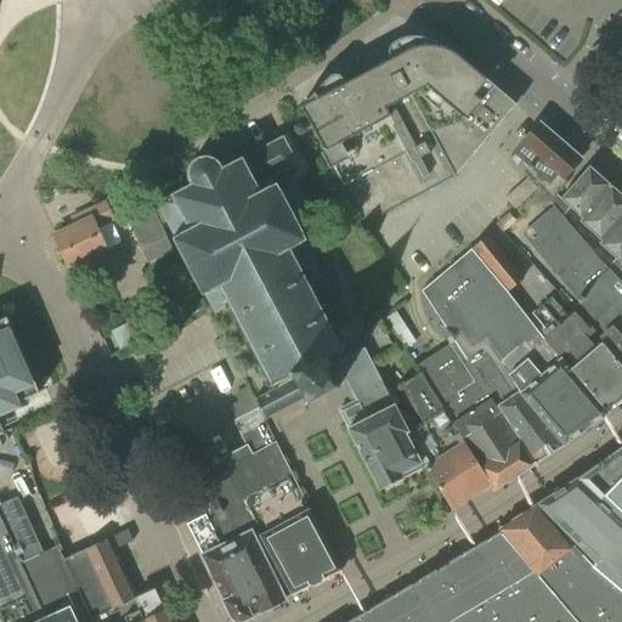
[(413,38),(410,37),(405,37),(397,37),(403,46),(298,103),(309,123),(362,221),(452,173),(518,105),(509,97),(463,56),(459,54),(456,51),(448,47),(441,44),(437,43),(429,40),(422,39),(413,38)]
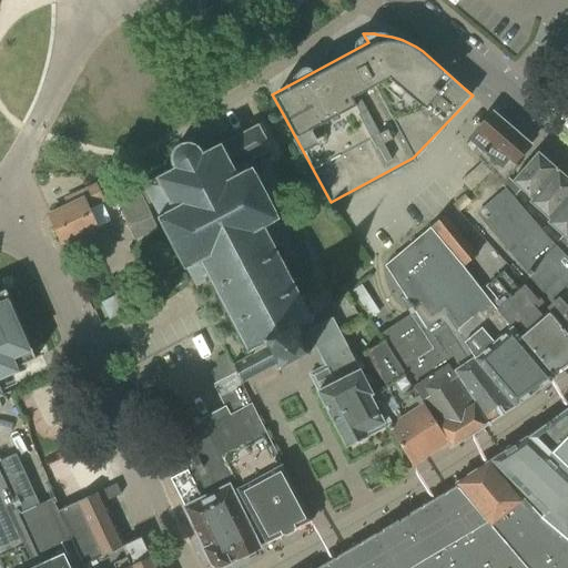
[(494,114),(470,140),(479,148),(474,153),(503,185),(508,180),(508,179),(519,166),(516,163),(530,146),(507,127),(507,125),(494,114)]
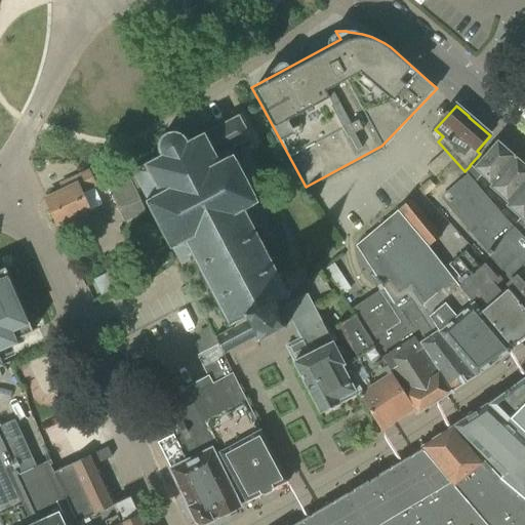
[(214,337),(218,346),(224,356),(256,338),(256,342),(259,344),(260,338),(271,333),(281,328),(286,329),(287,326),(286,325),(283,324),(277,313),(279,307),(276,303),(286,297),(288,300),(291,298),(289,295),(290,294),(289,294),(293,292),(292,291),(298,288),(297,282),(294,275),(288,272),(283,275),(283,273),(279,276),(272,261),(276,259),(274,256),(271,258),(264,245),(267,243),(266,240),(261,242),(254,230),(267,224),(257,205),(259,204),(235,156),(232,157),(229,152),(252,139),(239,116),(187,143),(182,137),(179,136),(175,135),(169,135),(167,136),(165,139),(163,144),(161,148),(161,151),(162,155),(162,157),(133,173),(149,201),(147,203),(171,251),(173,250),(183,268),(195,261),(201,274),(198,275),(200,279),(203,277),(210,290),(207,291),(208,295),(211,292),(218,306),(215,308),(217,311),(220,310),(228,323),(224,325),(226,328),(229,326),(230,327),(231,327),(232,328),(214,337)]
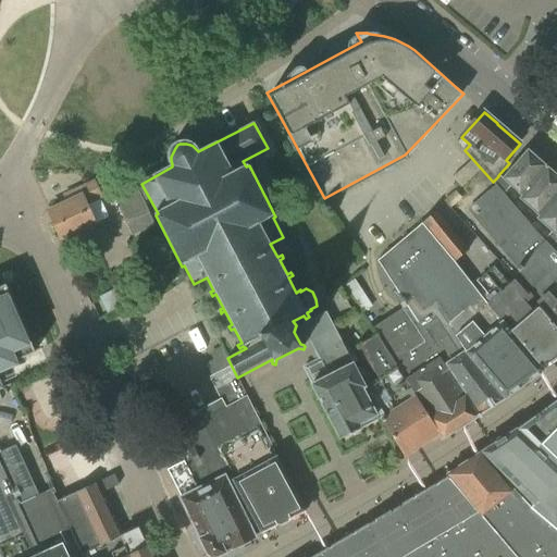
[(498,176),(493,182),(496,186),(500,190),(506,184),(510,187),(521,197),(519,199),(539,217),(535,219),(552,233),(555,236),(547,245),(551,248),(556,240),(556,175),(547,168),(546,169),(545,166),(546,166),(536,158),(528,150),(527,151),(502,178),(498,175),(498,176)]
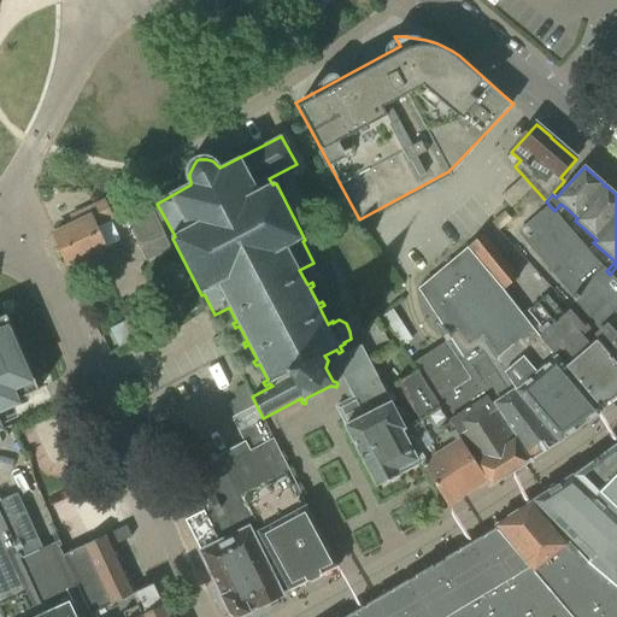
[(522,177),(500,197),(510,207),(532,188),(522,177)]
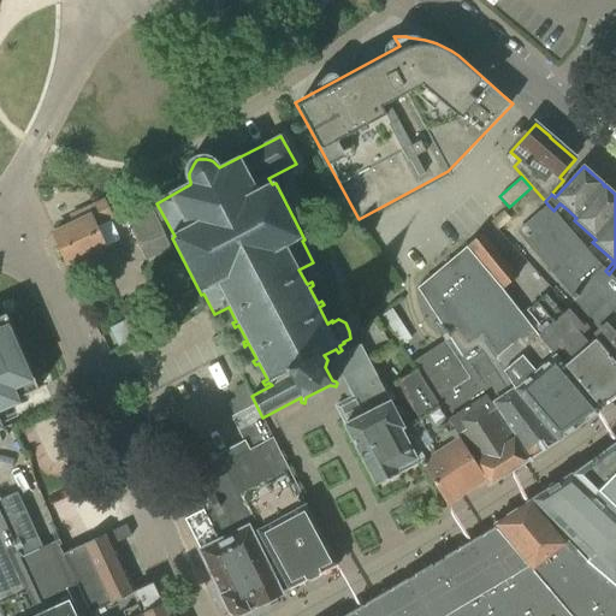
[(105,248),(94,225),(110,218),(111,218),(110,215),(122,209),(140,248),(165,236),(150,207),(147,199),(147,197),(129,206),(126,200),(120,202),(107,209),(104,202),(87,209),(72,217),(75,224),(53,235),(59,247),(67,266),(87,256),(89,260),(102,254),(100,250),(105,248)]
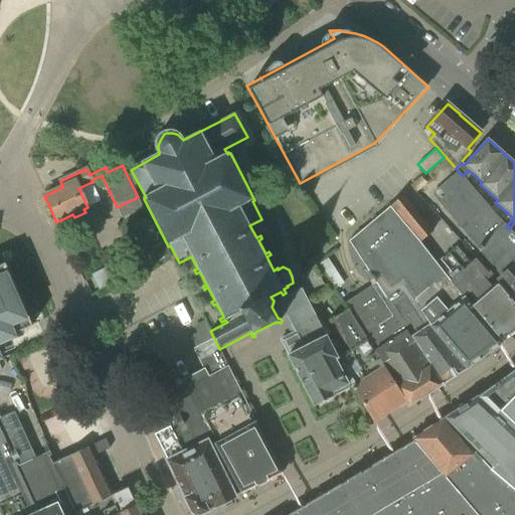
[(459,173),(434,194),(479,247),(478,248),(501,277),(497,280),(514,300),(514,236),(513,233),(509,229),(506,226),(466,181),(463,176),(459,172),(459,173)]
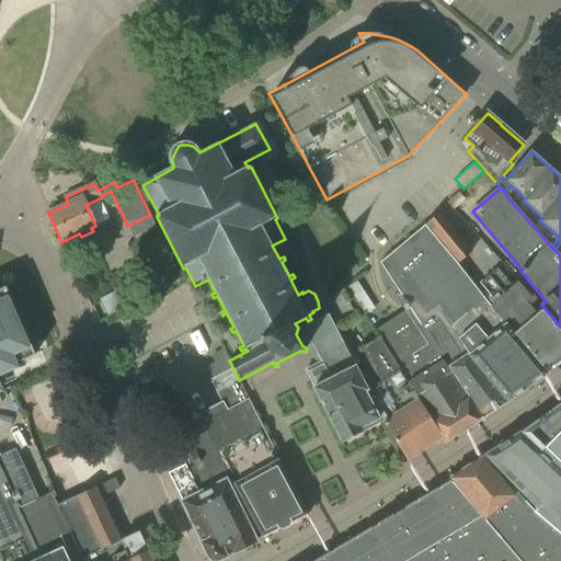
[(459,194),(448,203),(454,209),(465,201),(459,194)]
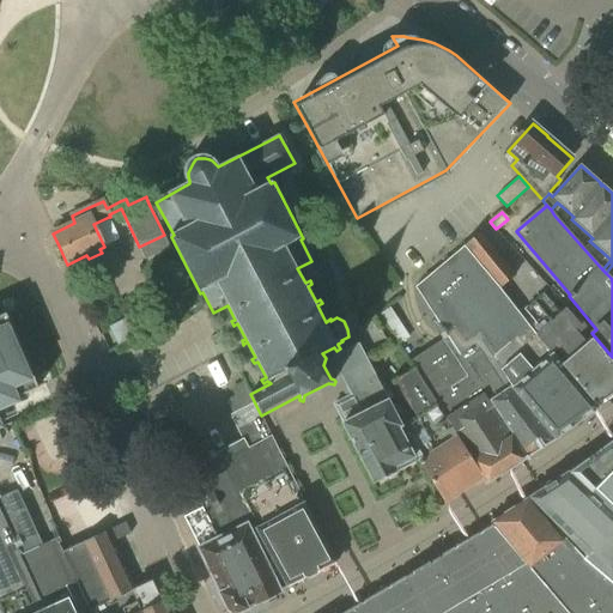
[(481,231),(463,247),(498,289),(516,274),(481,231)]
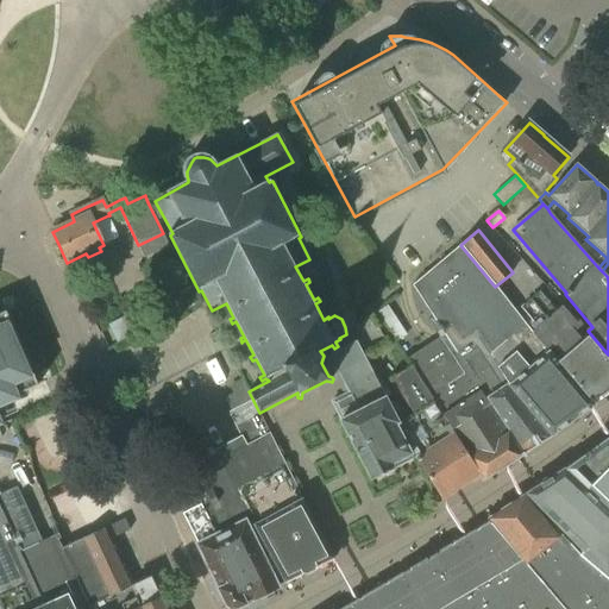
[(431,315),(438,326),(450,319),(460,336),(476,325),(491,346),(500,370),(510,383),(510,384),(553,435),(557,433),(583,413),(594,405),(592,403),(595,402),(533,332),(531,333),(526,326),(494,287),(495,287),(460,245),(413,286),(431,315)]
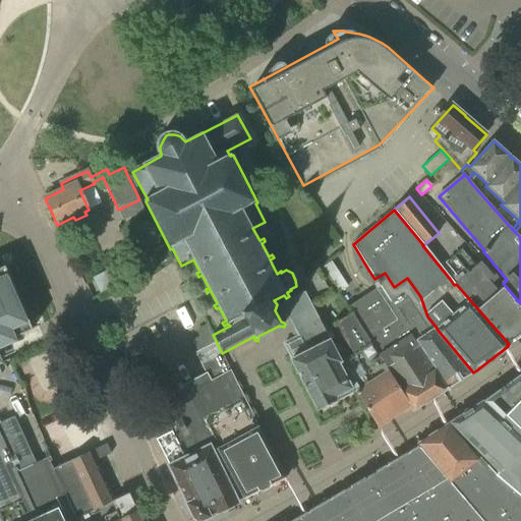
[(509,344),(520,334),(520,308),(504,288),(499,292),(488,281),(493,277),(480,263),(476,267),(461,249),(445,264),(460,281),(456,284),(509,344)]
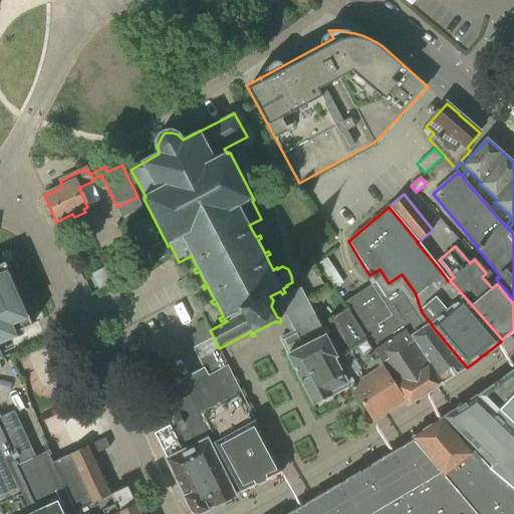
[(0,359),(10,356),(19,352),(18,349),(12,335),(19,332),(18,330),(17,328),(17,327),(32,320),(5,258),(0,260),(0,359)]
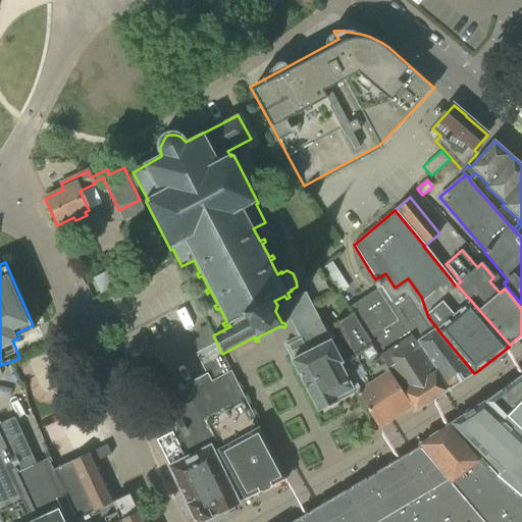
[(380,288),(351,306),(360,321),(359,322),(411,407),(414,411),(474,373),(437,329),(437,328),(428,317),(421,297),(408,278),(395,288),(385,273),(375,279),(380,288)]
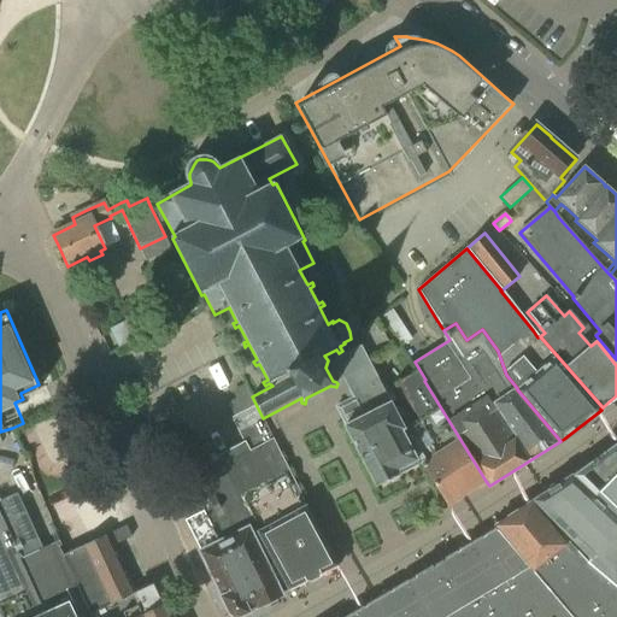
[(336,382),(347,376),(358,395),(336,406),(345,421),(346,424),(345,425),(376,486),(399,475),(398,471),(417,460),(401,429),(405,428),(371,364),(366,354),(360,344),(342,352),(342,351),(339,353),(336,350),(324,356),(328,360),(325,368),(333,381),(336,382)]
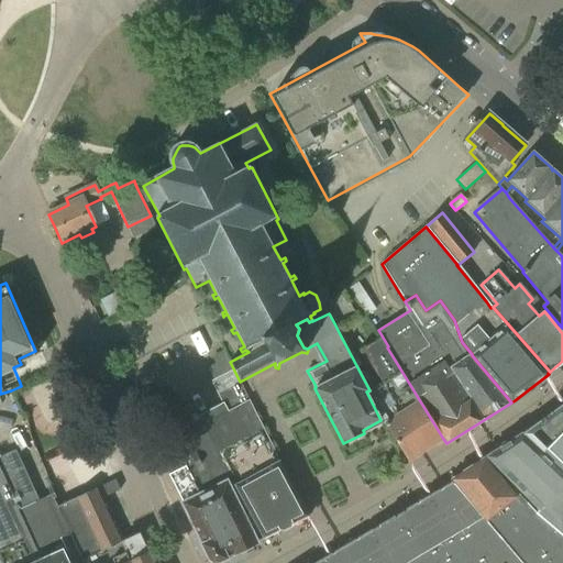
[(388,346),(378,330),(376,332),(379,339),(360,351),(382,384),(370,392),(385,422),(383,423),(393,438),(408,462),(443,439),(387,348),(388,346)]
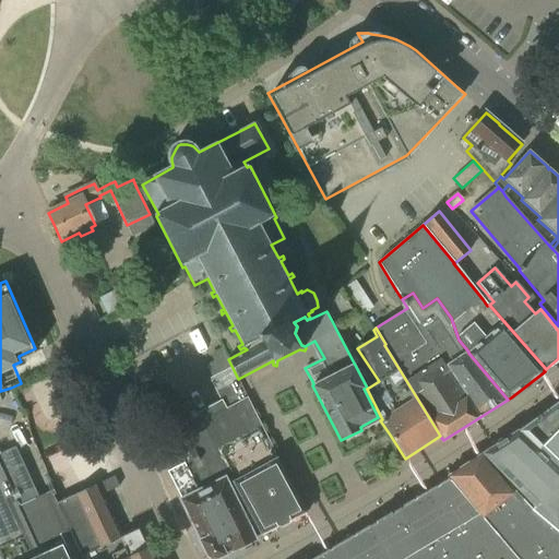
[(226,413),(201,425),(204,431),(203,432),(218,451),(230,475),(228,476),(260,537),(307,514),(306,511),(305,511),(292,486),(289,482),(273,450),(252,408),(238,379),(233,368),(210,379),(213,385),(221,401),(222,404),(226,413)]
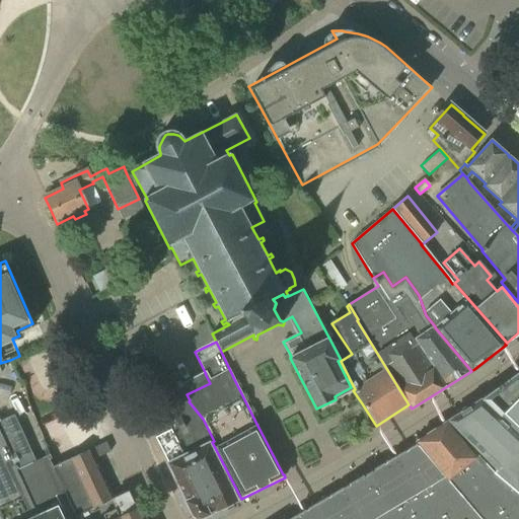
[(518,376),(517,375),(480,400),(484,402),(518,435),(518,376)]
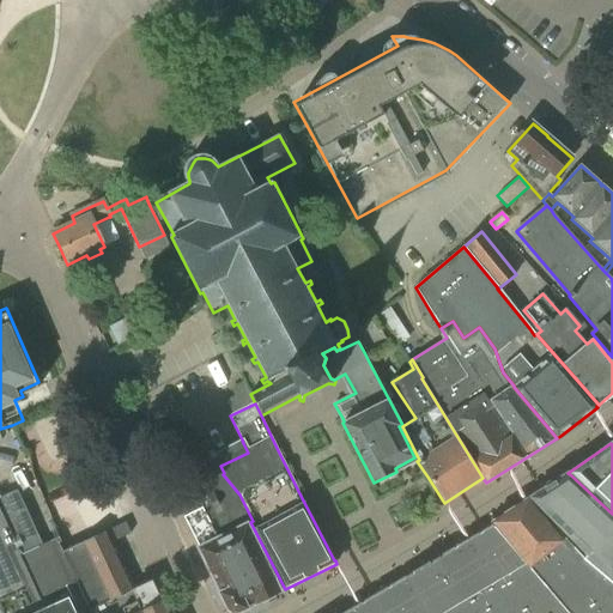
[(170,483),(168,483),(186,521),(201,553),(204,557),(220,592),(219,592),(229,610),(238,612),(248,607),(285,589),(250,522),(253,521),(240,495),(223,474),(198,486),(192,473),(190,472),(170,483)]
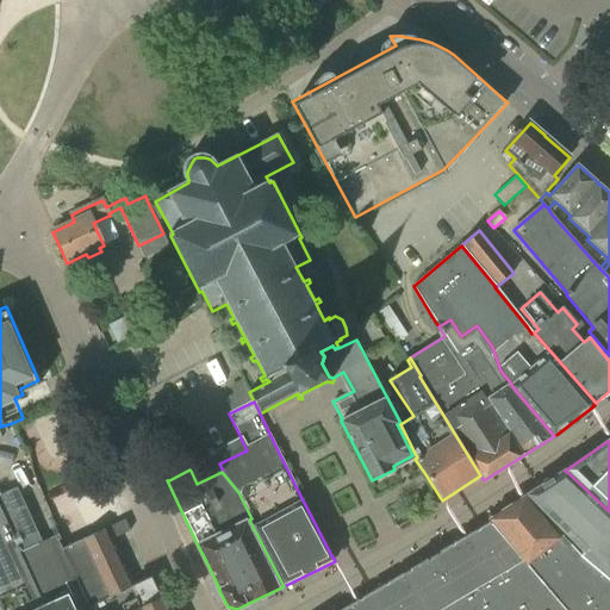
[(609,582),(609,511),(568,473),(565,471),(529,495),(584,551),(579,555),(584,560),(609,582)]
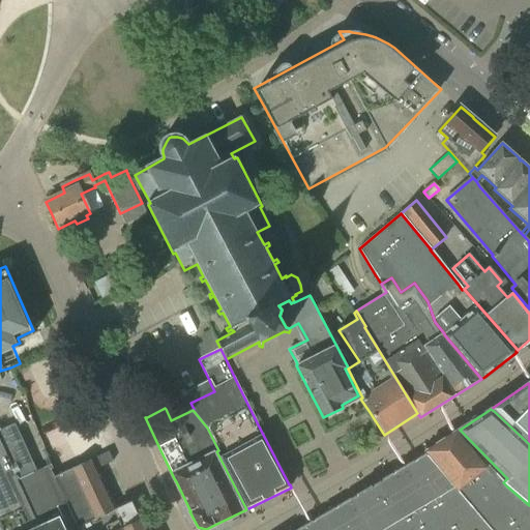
[(0,430),(0,529),(39,529),(19,481),(37,472),(36,471),(16,423),(0,430)]
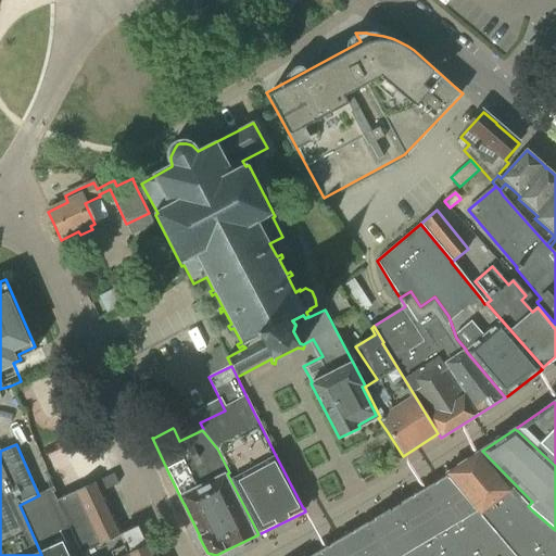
[(447,476),(312,555),(555,555),(555,530),(532,510),(514,491),(510,492),(478,453),(446,474),(447,476)]
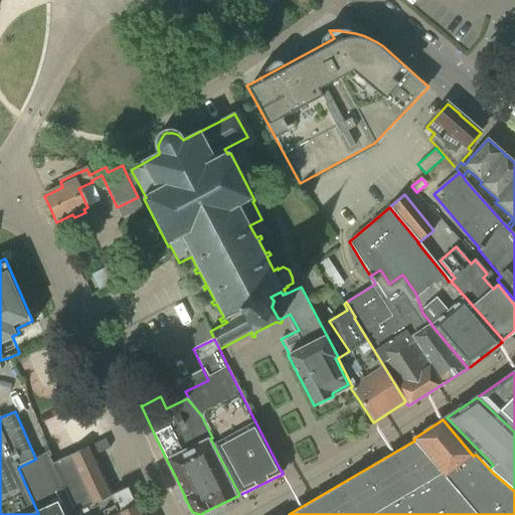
[(52,465),(51,465),(75,514),(140,514),(128,487),(111,496),(93,457),(110,448),(106,439),(89,447),(52,465)]
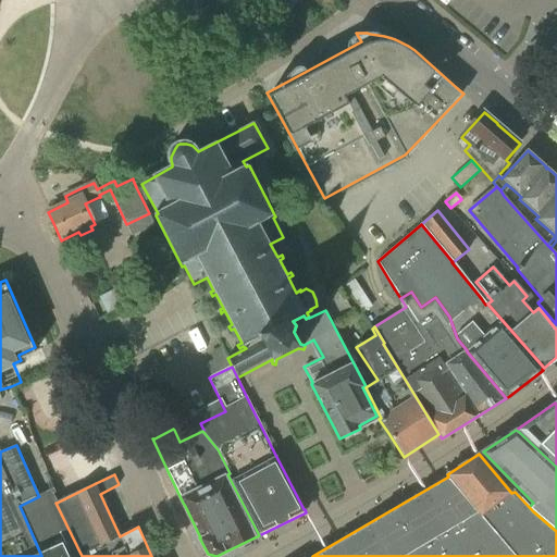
[(82,556),(56,503),(50,490),(38,495),(39,496),(20,506),(41,556),(82,556)]
